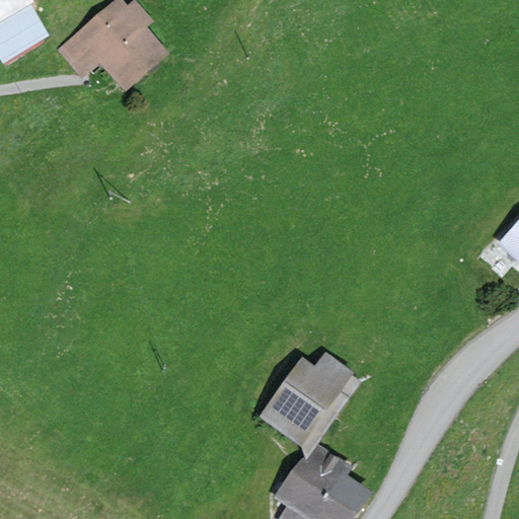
[(0,0),(0,52),(5,61),(48,34),(30,5),(35,2),(33,0),(0,0)]
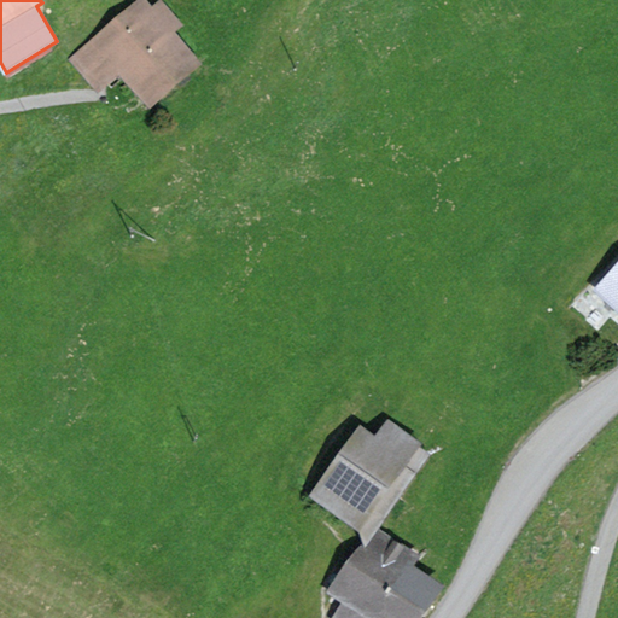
[(146,0),(135,0),(68,59),(94,91),(116,71),(150,111),(204,64),(175,33),(184,25),(162,0),(158,0),(152,6),(146,0)]
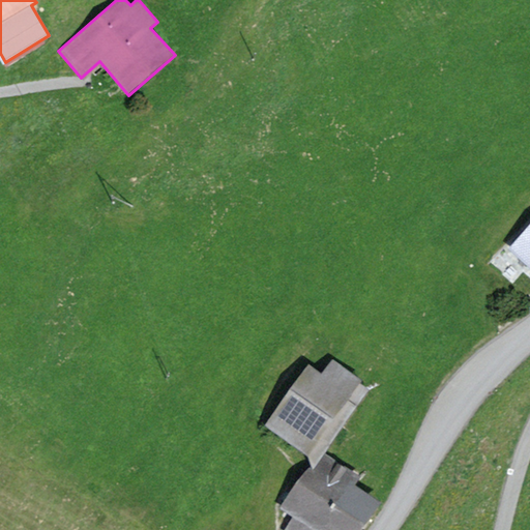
[(529,226),(508,249),(529,269),(529,226)]
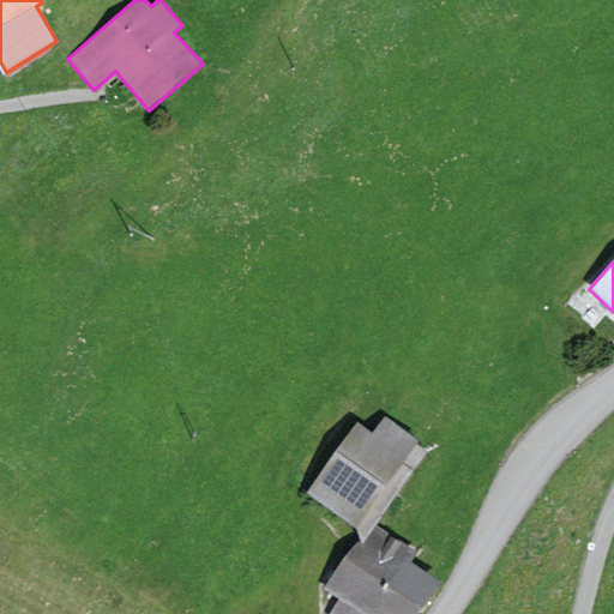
[(372,433),(357,422),(307,493),(356,528),(361,541),(373,523),(377,525),(429,451),(420,444),(421,441),(385,415),(372,433)]
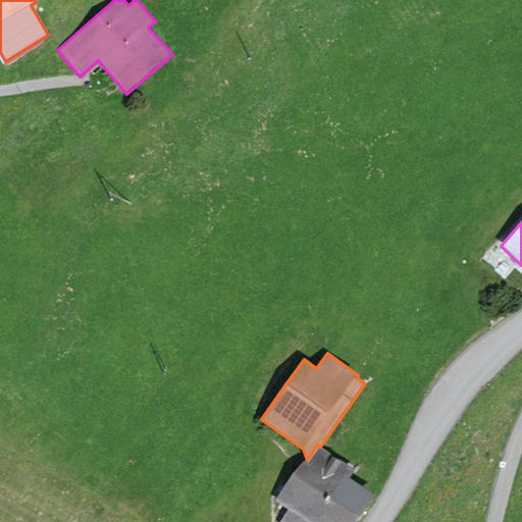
[(320,447),(317,445),(307,460),(278,501),(309,521),(357,521),(375,496),(350,478),(356,469),(320,447)]
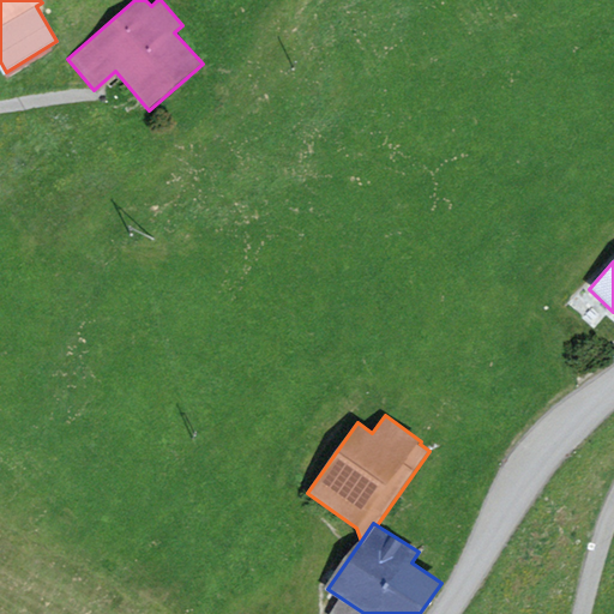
All buildings are outlined.
